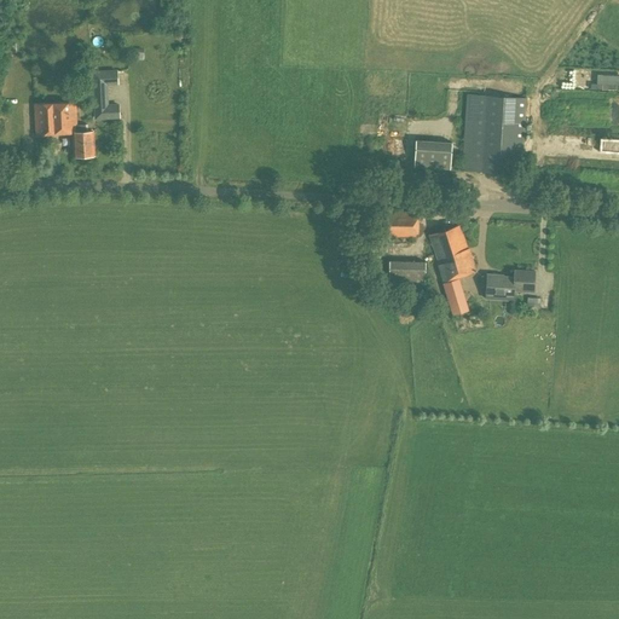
[(618,74),(595,74),(595,90),(618,90),(618,74)]
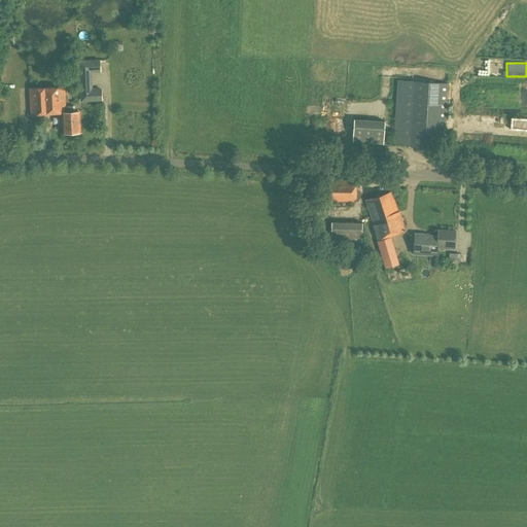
[(444,148),(448,83),(397,80),(392,144),(444,148)]
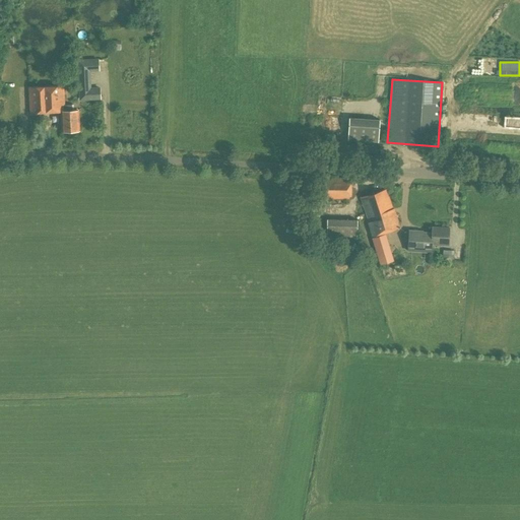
[(64,112),(63,86),(28,88),(29,114),(60,112),(61,132),(79,131),(78,111),(64,112)]
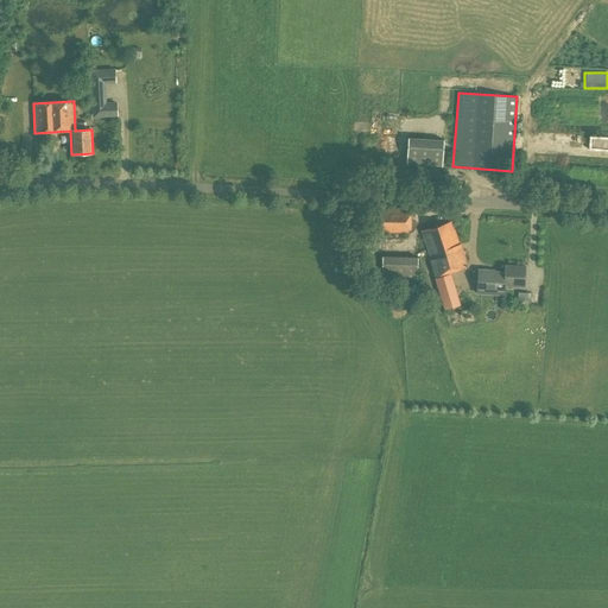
[(607,107),(584,109),(584,121),(607,119),(607,107)]
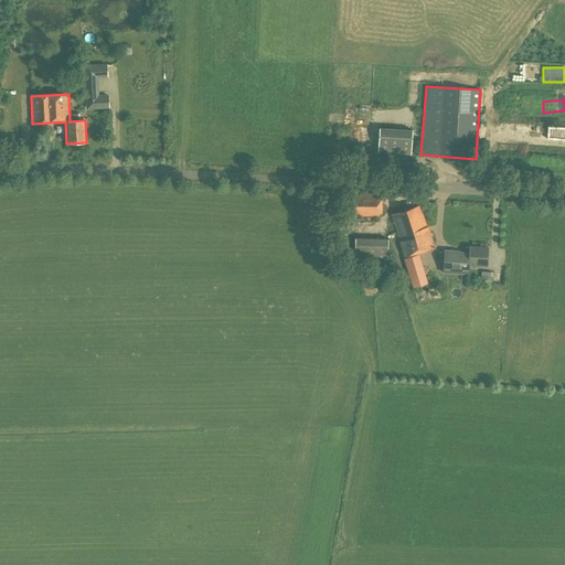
[(375,152),(409,153),(409,128),(376,128),(375,152)]
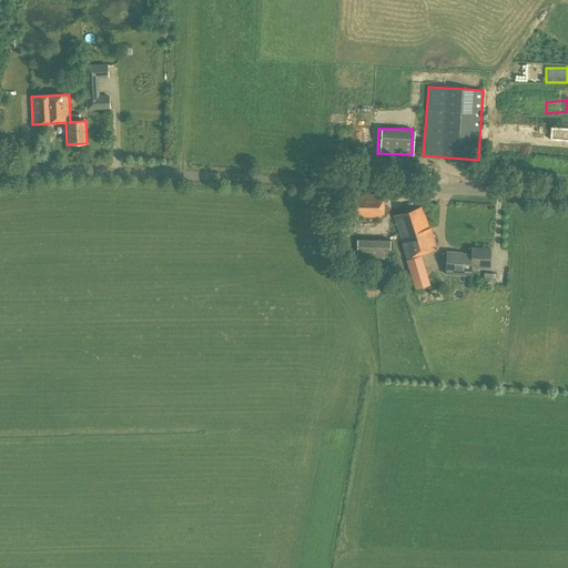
[(384,215),(384,214),(384,198),(382,198),(382,194),(344,193),(344,219),(382,219),(382,215),(384,215)]
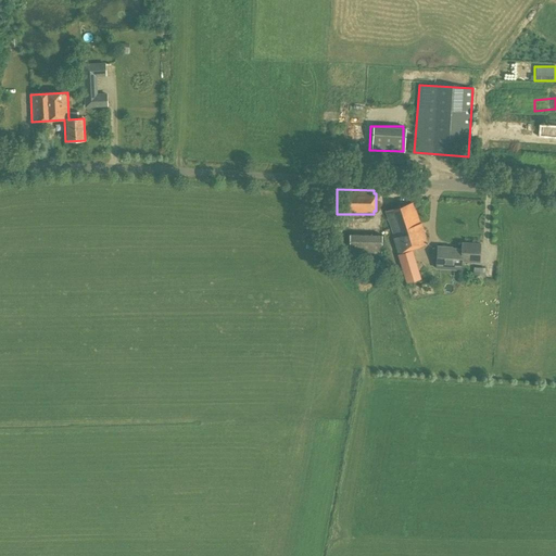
[(419,223),(413,202),(384,211),(393,237),(393,238),(397,253),(401,266),(413,263),(408,250),(428,243),(421,223),(419,223)]
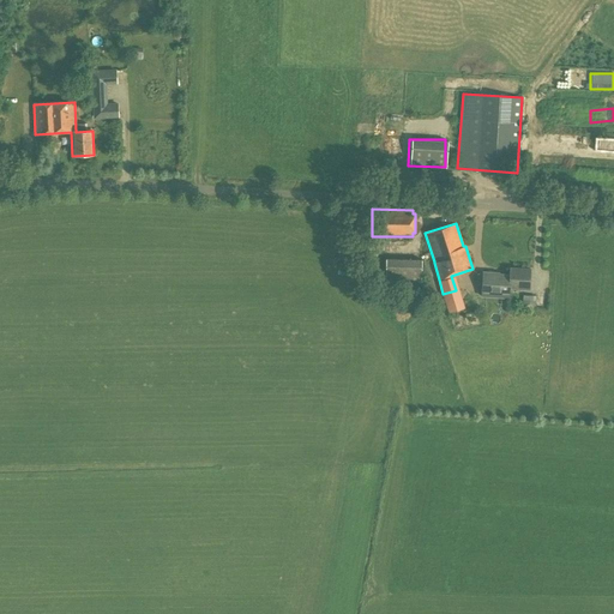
[(419,281),(419,259),(383,259),(383,281),(419,281)]
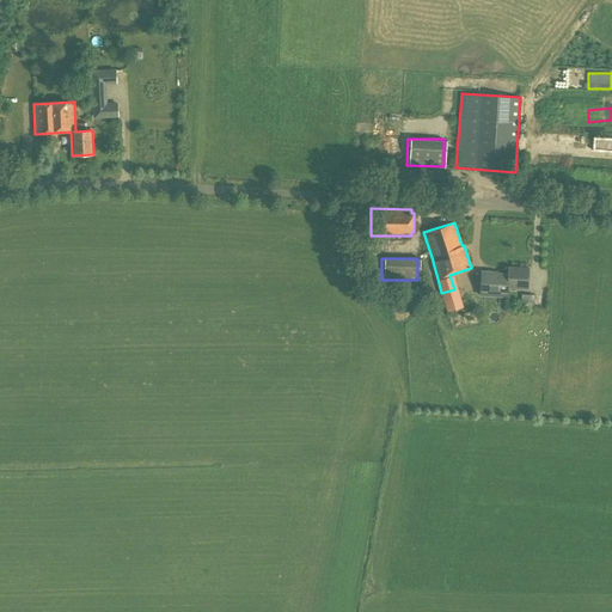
[(509,274),(508,287),(527,288),(528,268),(508,267),(508,274),(509,274)]
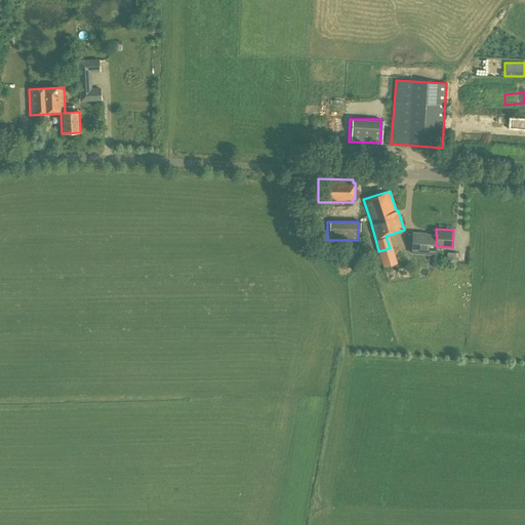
[(437,235),(436,235),(421,234),(413,233),(413,235),(408,234),(408,243),(412,243),(412,250),(411,250),(411,253),(435,254),(436,246),(437,235)]
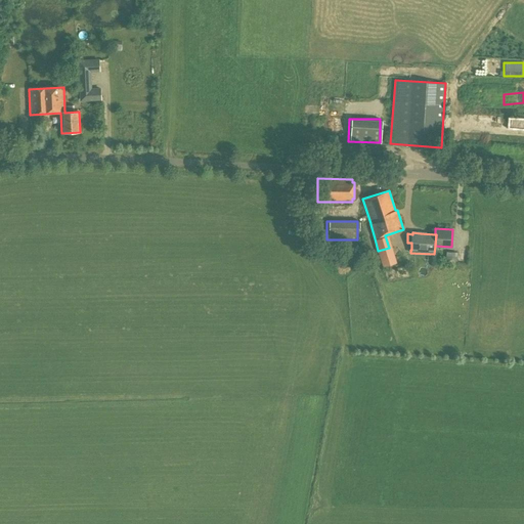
[(383,267),(397,263),(393,250),(379,254),(383,267)]
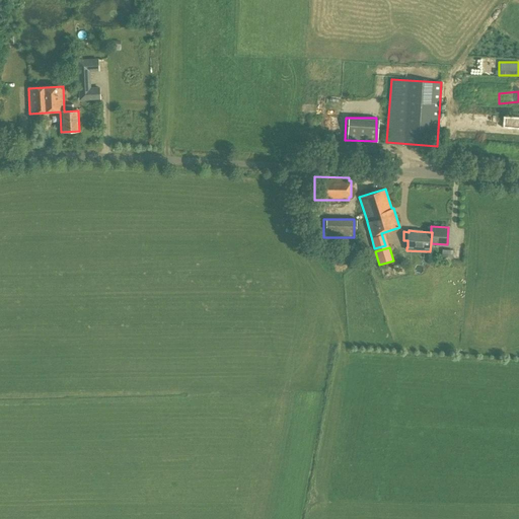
[(452,258),(453,250),(442,249),(441,260),(452,260),(452,258)]
